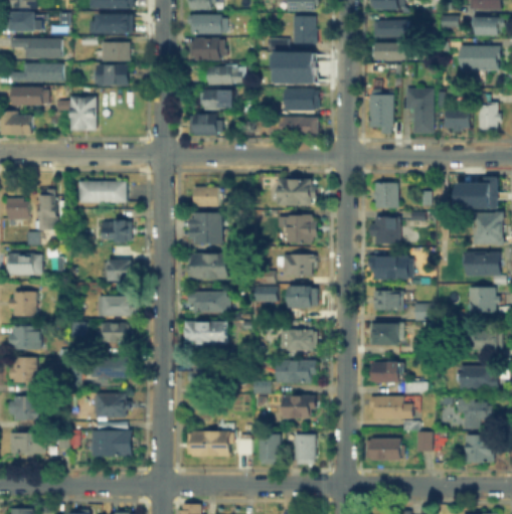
[(317,0),(317,11),(287,11),(287,0),(317,0)]
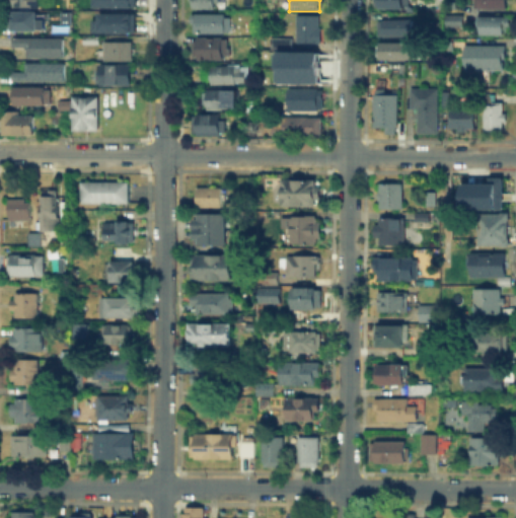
[(407,0),(407,9),(373,8),(373,0),(407,0)]
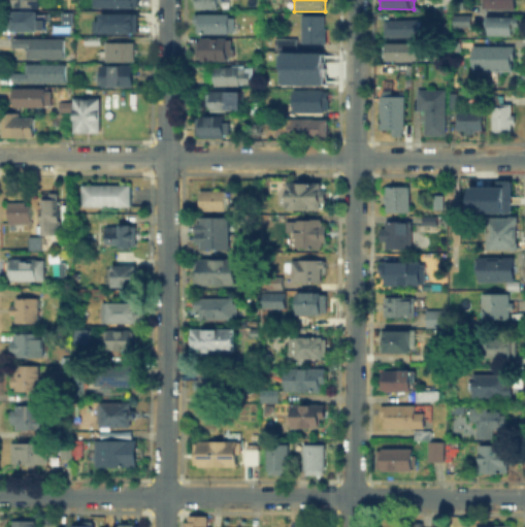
[(512,0),(512,9),(481,9),(481,0),(512,0)]
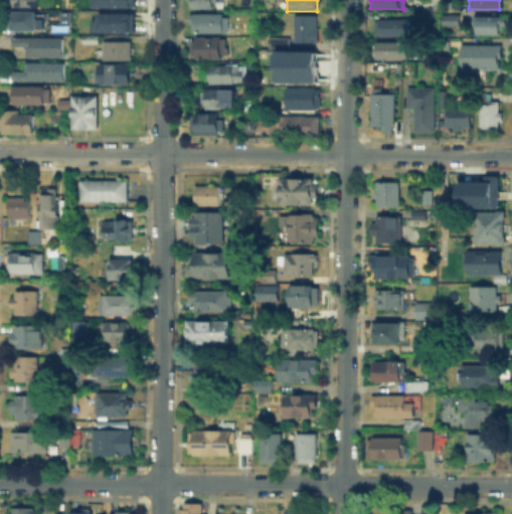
[(55,9),(65,9),(65,21),(55,21),(55,9)]
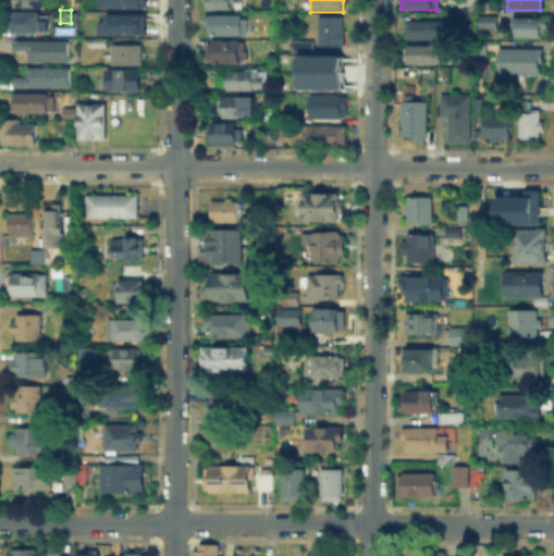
[(8,14),(39,14),(39,24),(50,24),(50,33),(8,33),(8,14)]
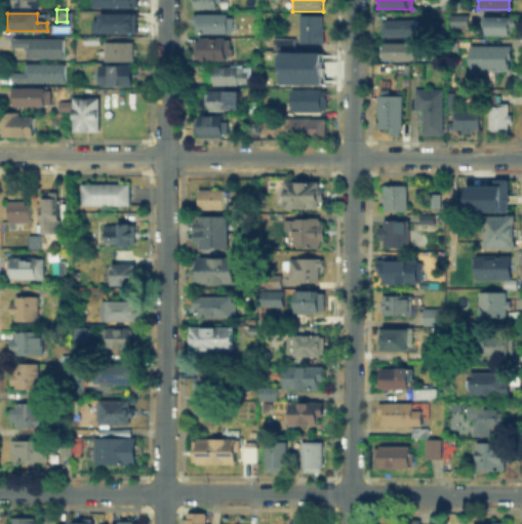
[(129,15),(129,35),(91,35),(91,14),(129,15)]
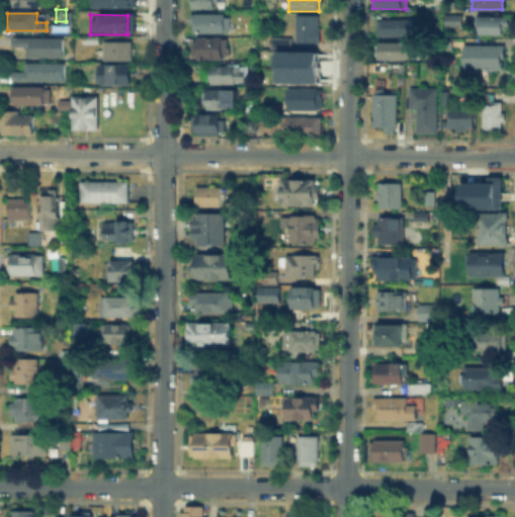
[(190,15),(227,15),(227,32),(190,32),(190,15)]
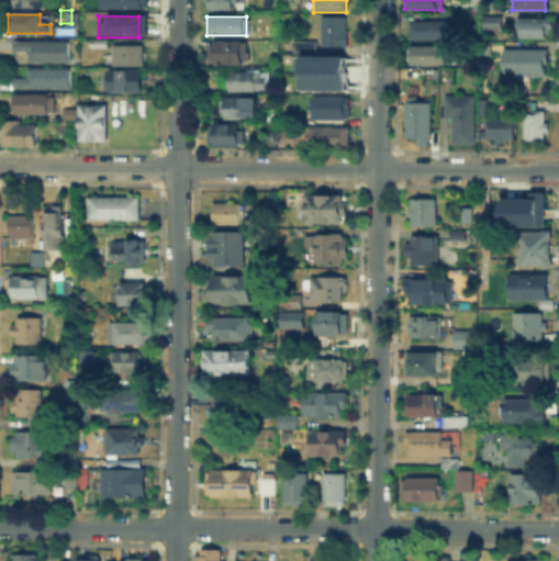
[(344,17),(344,47),(319,47),(320,17),(344,17)]
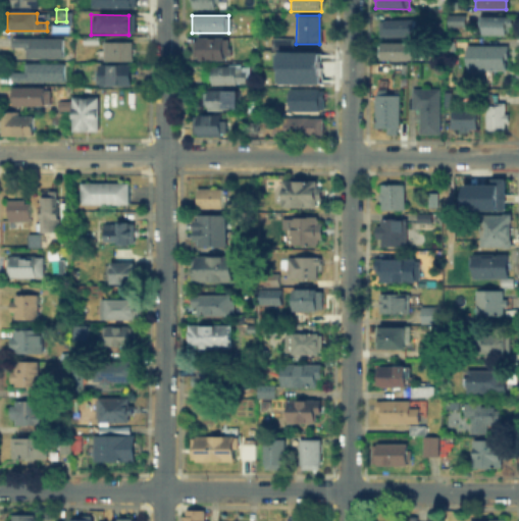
[(447,28),(447,15),(463,15),(463,28),(447,28)]
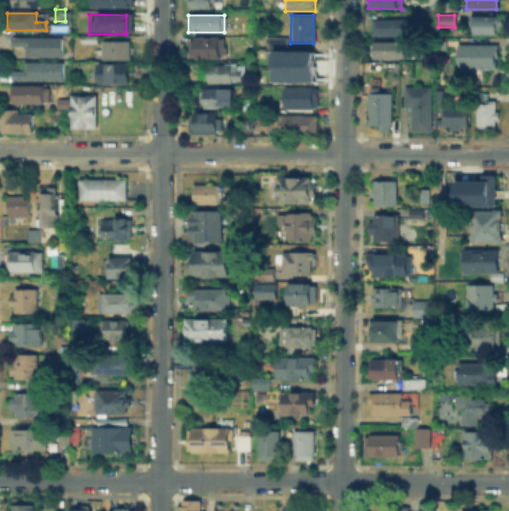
[(472,18),(500,18),(500,32),(472,32),(472,18)]
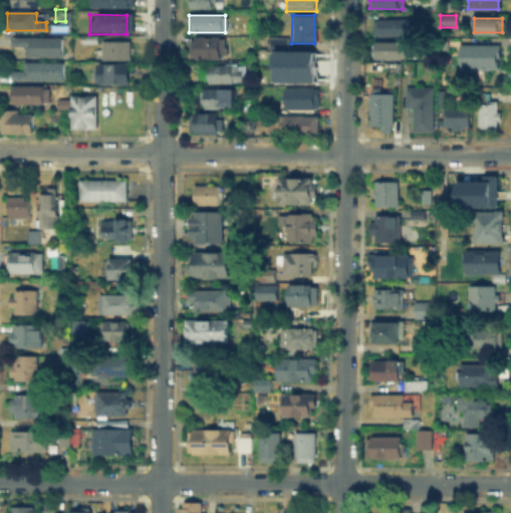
[(405,20),(405,37),(372,37),(372,20),(405,20)]
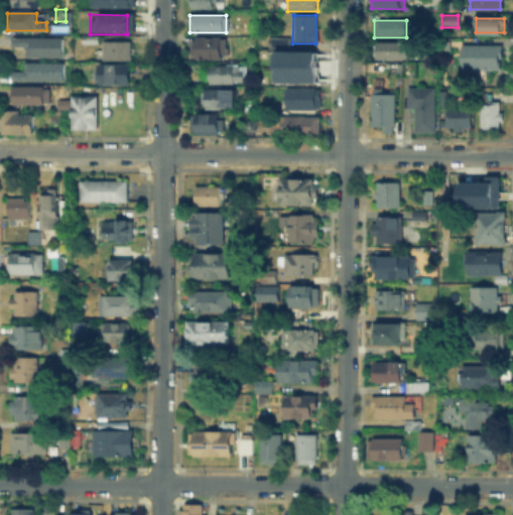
[(235,46),(235,37),(244,37),(244,46),(235,46)]
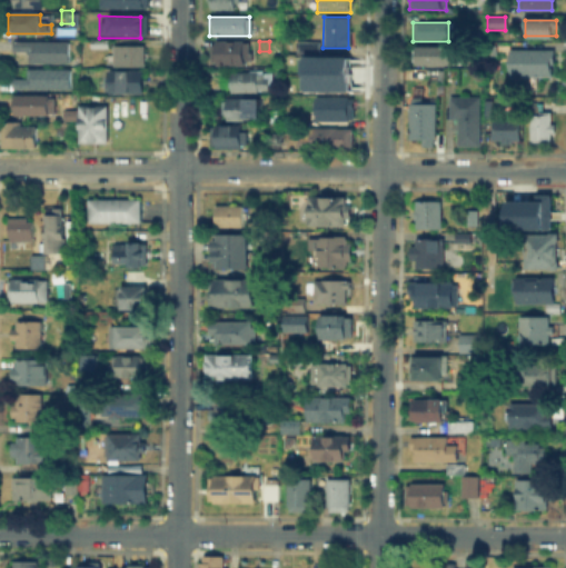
[(13,53),(13,42),(67,42),(67,63),(26,63),(26,53),(13,53)]
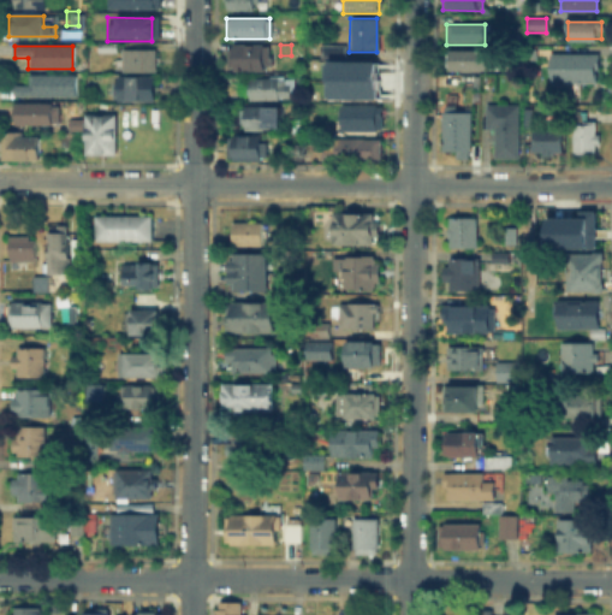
[(343,46),(343,58),(320,58),(320,46),(343,46)]
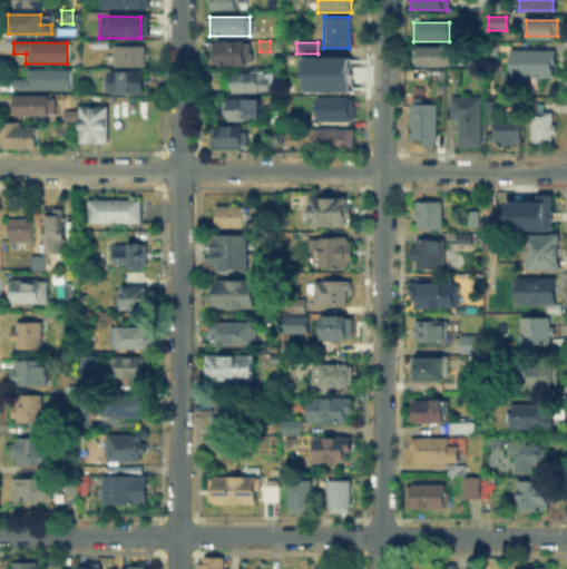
[(209,66),(211,43),(248,43),(247,66),(209,66)]
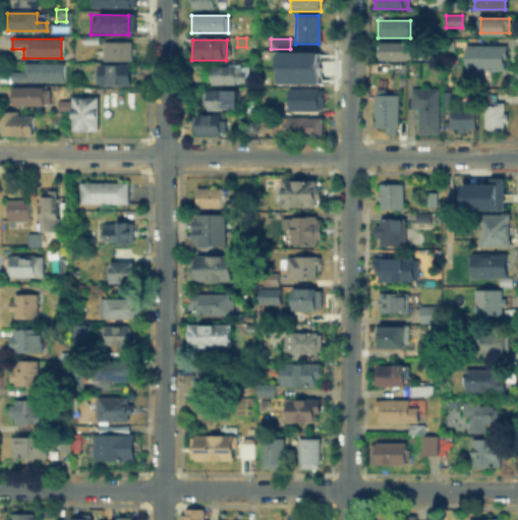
[(130,43),(130,61),(103,61),(103,43),(130,43)]
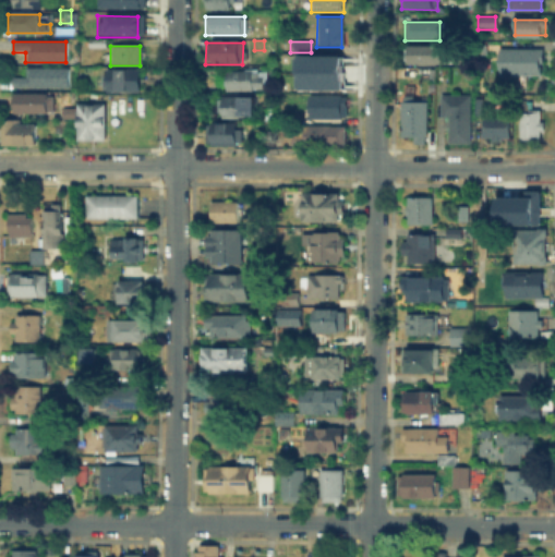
[(444,48),(444,63),(408,63),(408,48),(444,48)]
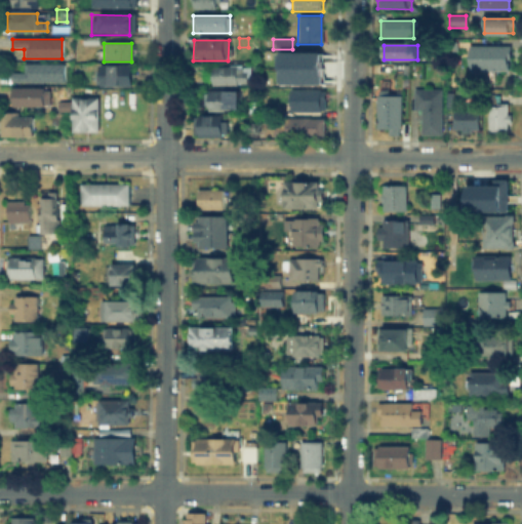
[(508,47),(508,72),(468,72),(468,47),(508,47)]
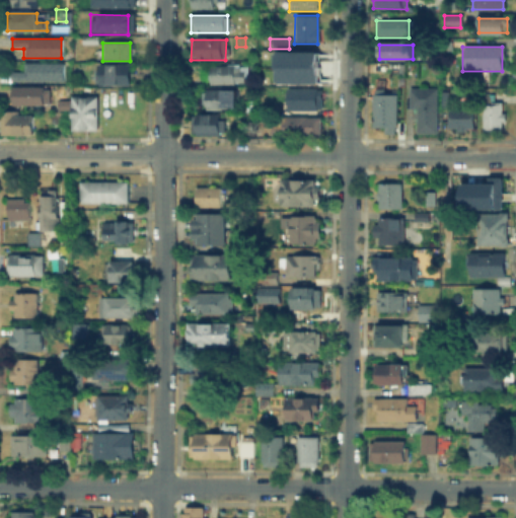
[(24,81),(10,80),(10,72),(24,73),(24,64),(60,64),(60,81),(24,81)]
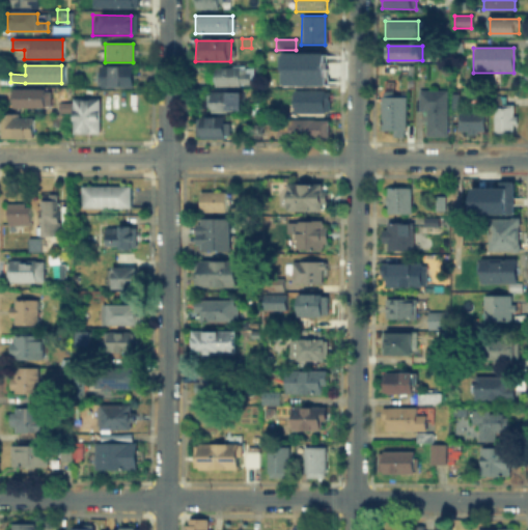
[(132,66),(132,87),(100,87),(100,66),(132,66)]
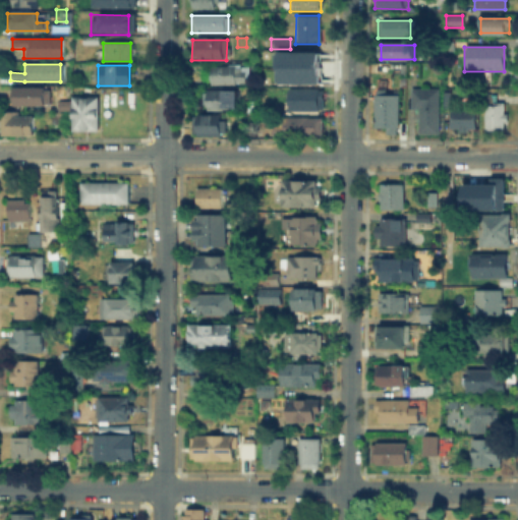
[(206,83),(206,68),(238,68),(238,83),(206,83)]
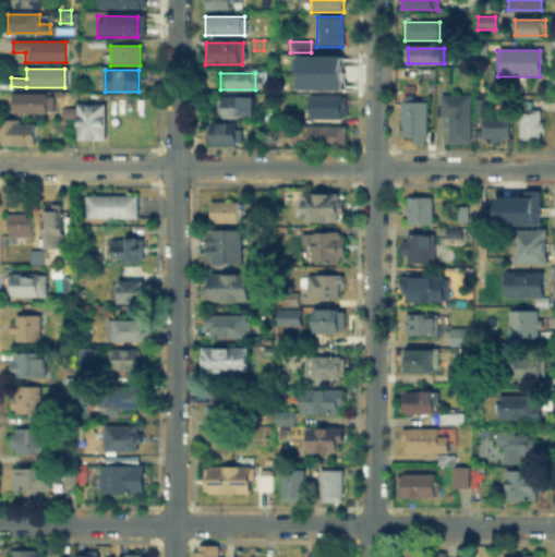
[(439,118),(439,95),(470,96),(470,144),(447,144),(447,118),(439,118)]
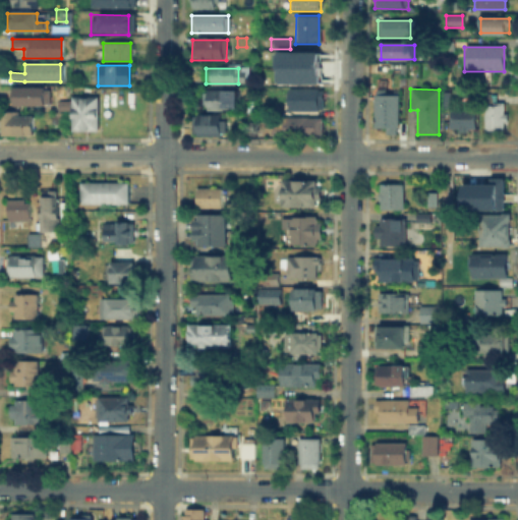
[(49,90),(48,105),(13,105),(13,90),(49,90)]
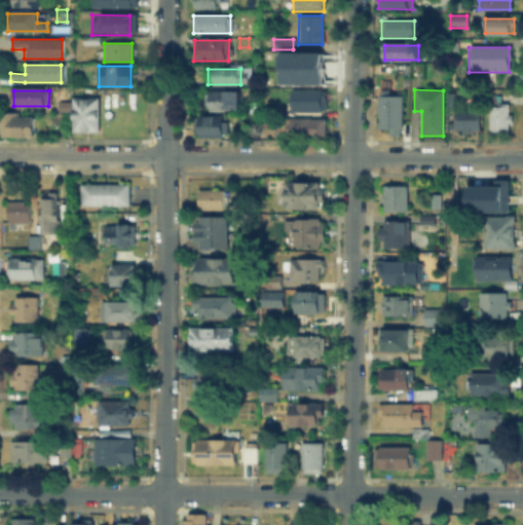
[(203,110),(203,91),(231,91),(231,110),(203,110)]
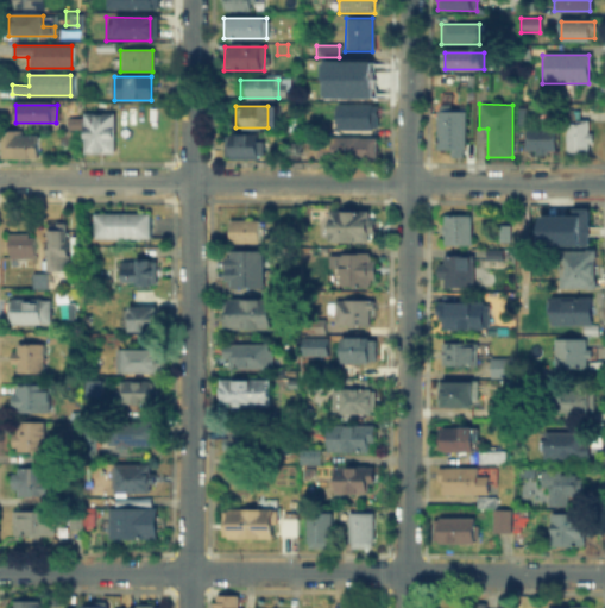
[(376,106),(376,131),(339,130),(339,106),(376,106)]
